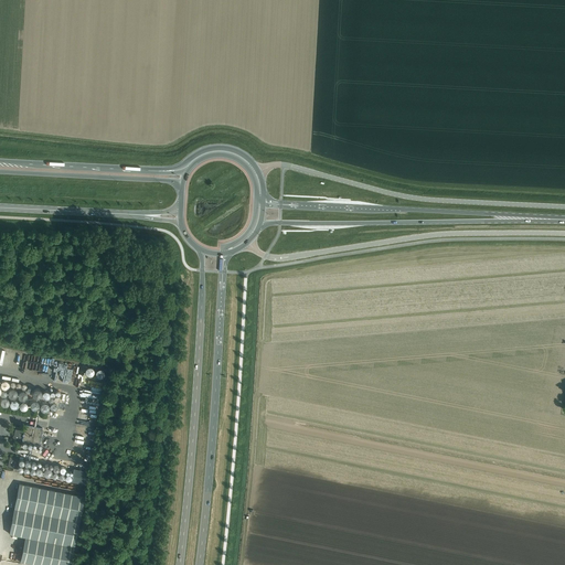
[(42,428),(25,425),(22,441),(39,445),(42,428)]
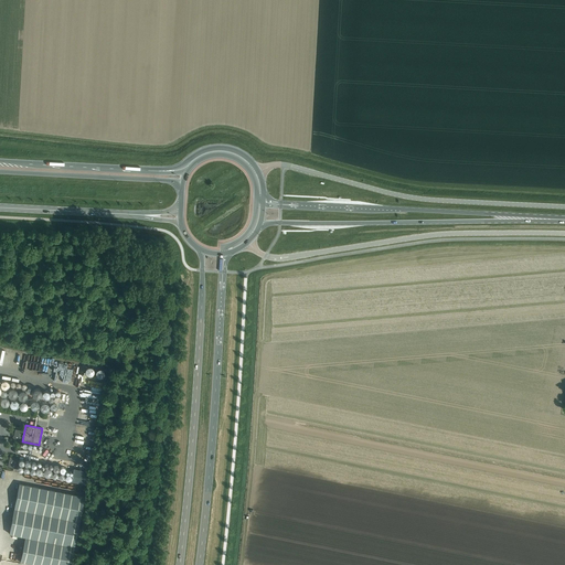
[(13,435),(12,434),(12,439),(13,439),(12,445),(20,446),(22,430),(14,429),(13,435)]
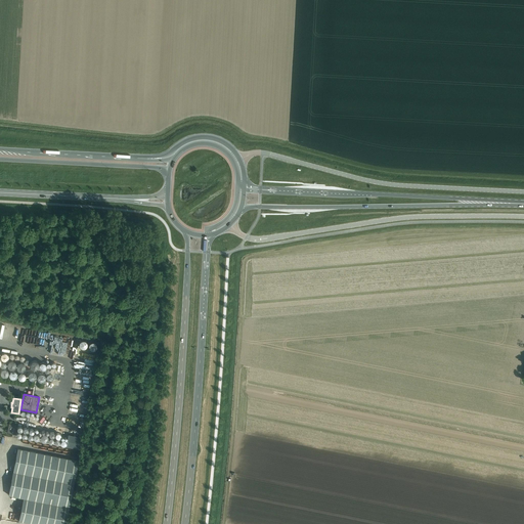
[(8,424),(7,433),(14,434),(16,425),(8,424)]
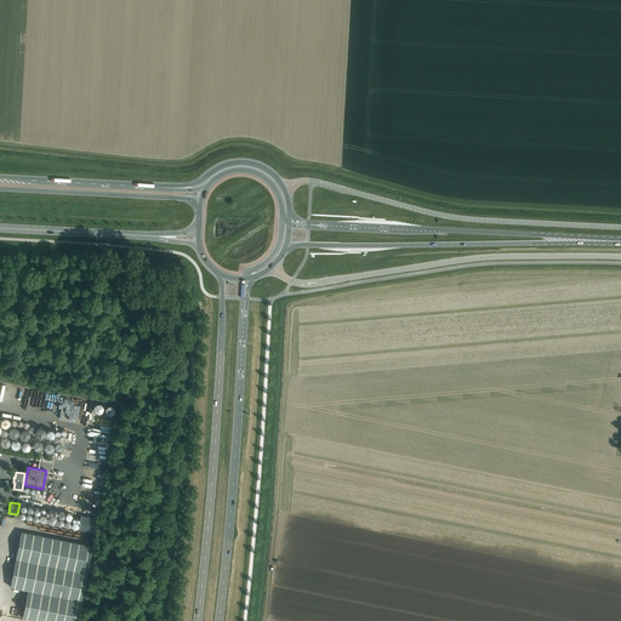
[(80,514),(78,529),(95,533),(98,518),(80,514)]
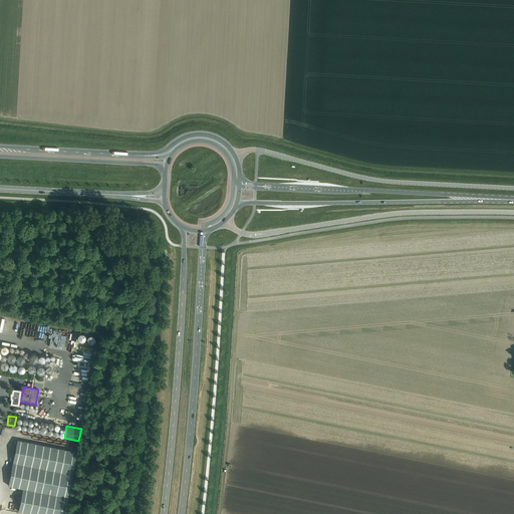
[(23,489),(67,497),(76,452),(17,441),(8,486),(23,489)]
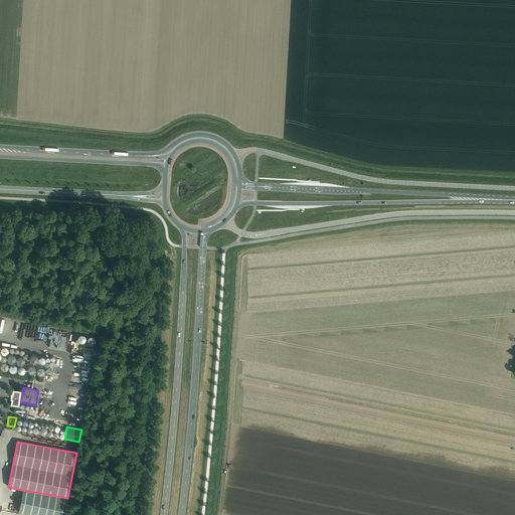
[(63,514),(67,498),(23,490),(18,513),(30,514),(63,514)]
